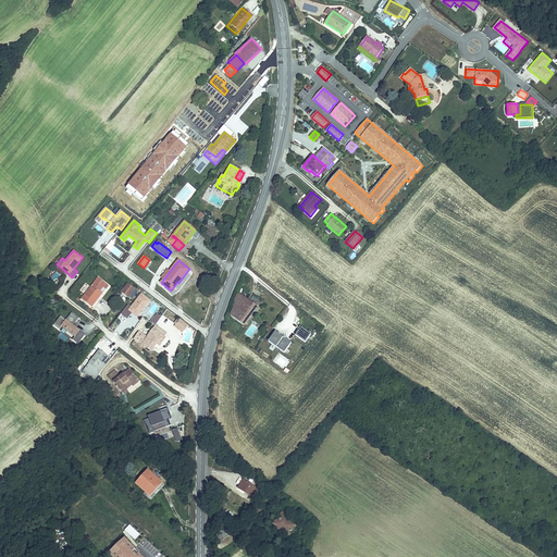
[(91,307),(96,301),(95,300),(99,296),(100,297),(109,286),(98,277),(82,299),(91,307)]
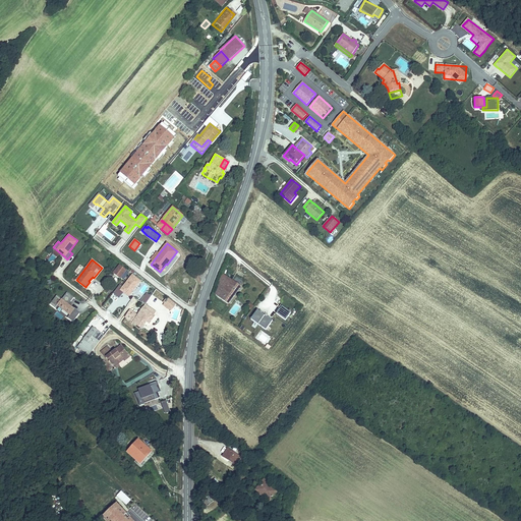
[(120,265),(113,274),(120,279),(126,270),(120,265)]
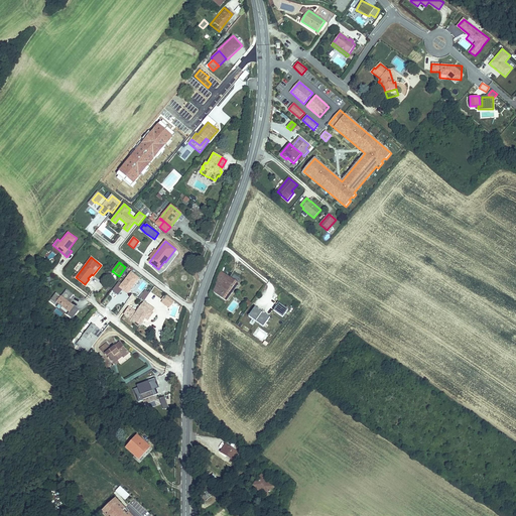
[(127,293),(139,278),(131,272),(122,285),(118,282),(112,290),(118,295),(122,289),(127,293)]
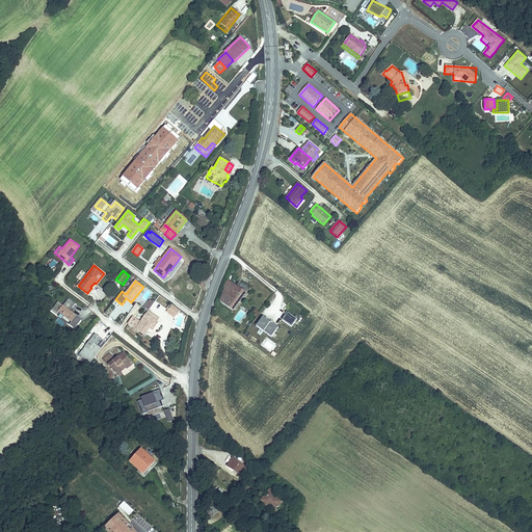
[(245,293),(237,287),(229,281),(225,286),(222,292),(224,292),(220,301),(233,311),(245,293)]
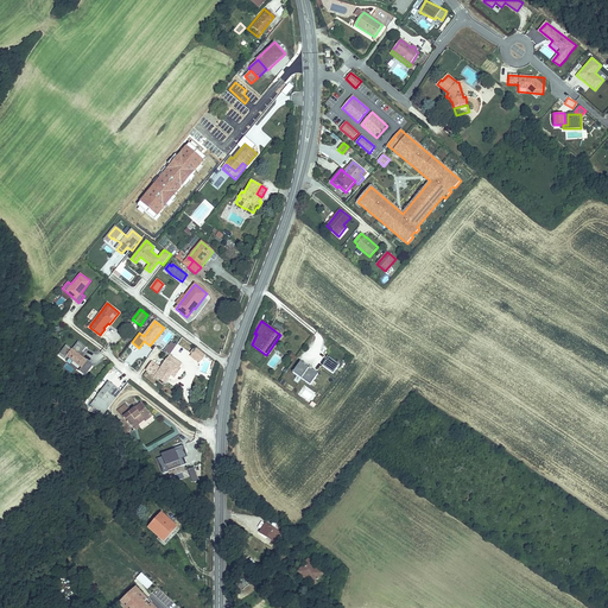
[(170,341),(163,349),(169,354),(176,346),(170,341)]
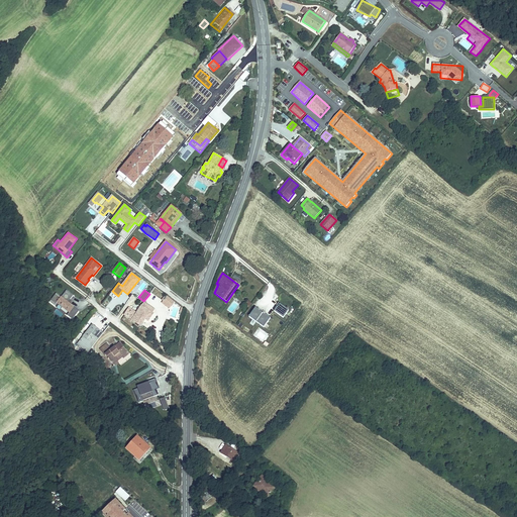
[(79,311),(74,307),(75,306),(69,302),(74,296),(67,291),(63,298),(61,297),(57,293),(49,303),(55,306),(57,303),(69,312),(67,315),(73,319),(79,311)]
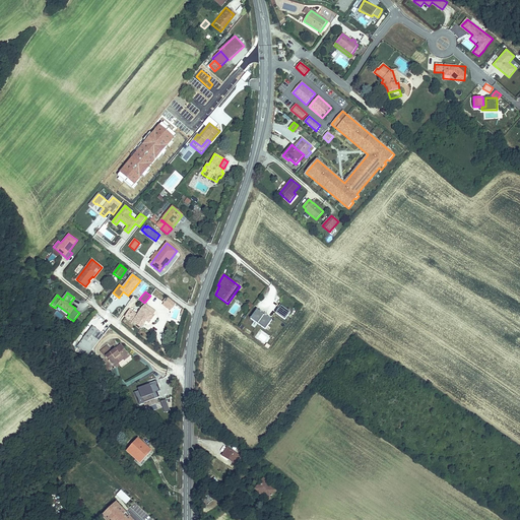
[(163,302),(164,303),(163,305),(171,310),(176,304),(169,298),(167,300),(166,299),(163,302)]
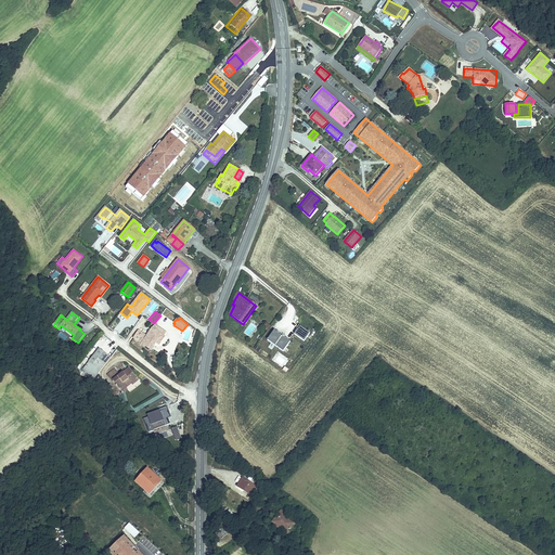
[(166,333),(160,328),(155,324),(146,336),(139,331),(133,338),(151,350),(156,343),(157,344),(158,344),(160,343),(162,341),(165,337),(164,336),(166,333)]
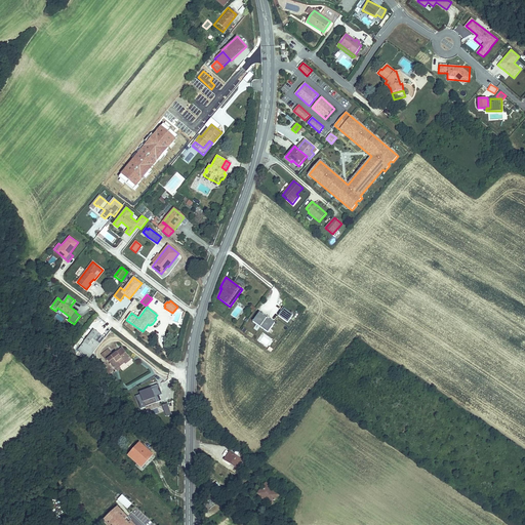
[(288,323),(293,315),(283,308),(280,312),(281,312),(278,316),(288,323)]
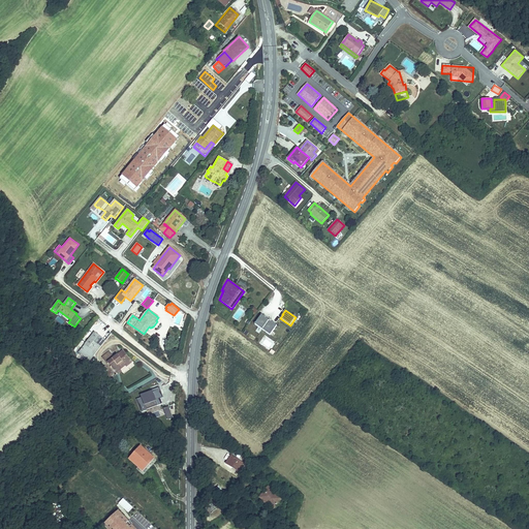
[(262,330),(270,319),(266,316),(266,317),(261,315),(254,324),(262,330)]
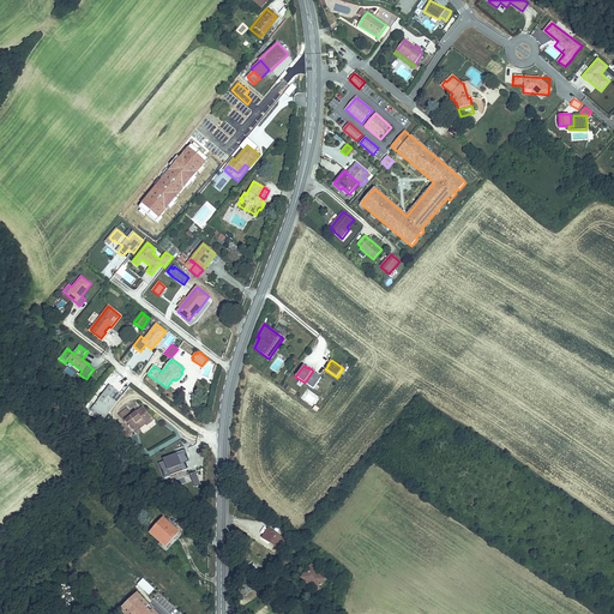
[(318,373),(313,371),(305,383),(313,389),(321,378),(317,375),(318,373)]
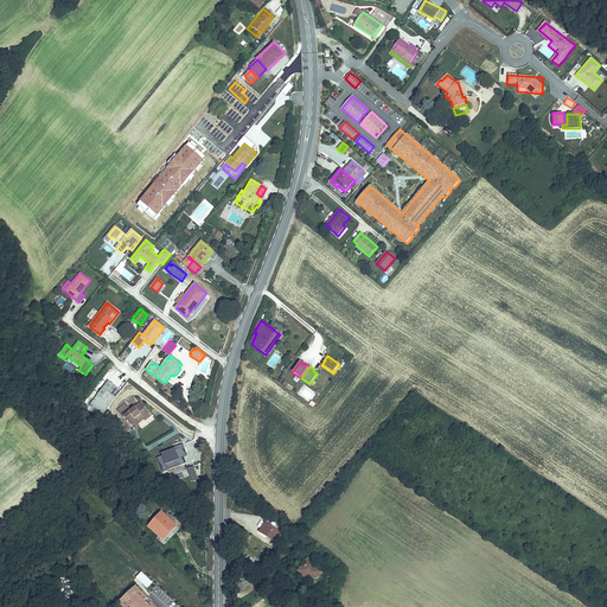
[(91,404),(103,414),(119,395),(117,394),(115,393),(125,381),(115,374),(91,404)]
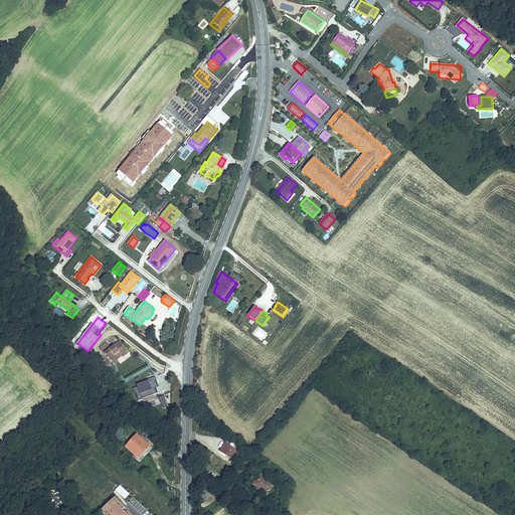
[(107,324),(106,323),(98,333),(100,334),(107,324)]
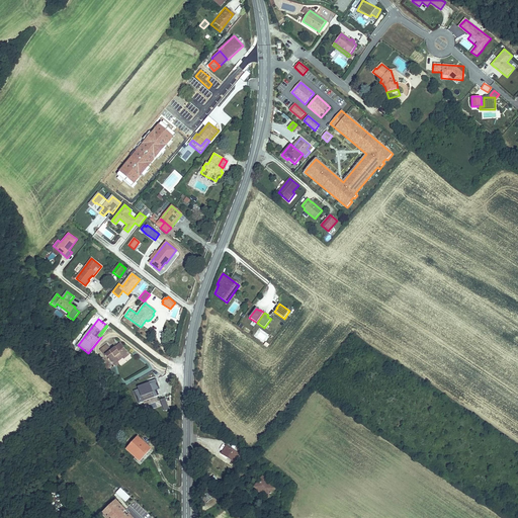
[(120,344),(119,342),(110,349),(107,344),(101,350),(105,356),(120,344)]
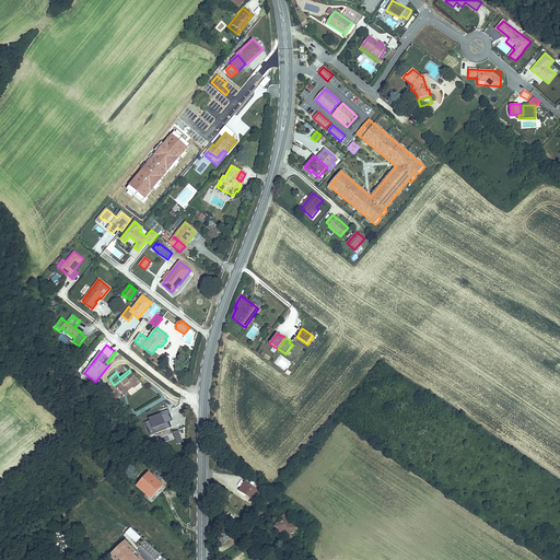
[(130,372),(114,385),(125,397),(129,394),(127,392),(133,386),(132,386),(138,382),(130,372)]
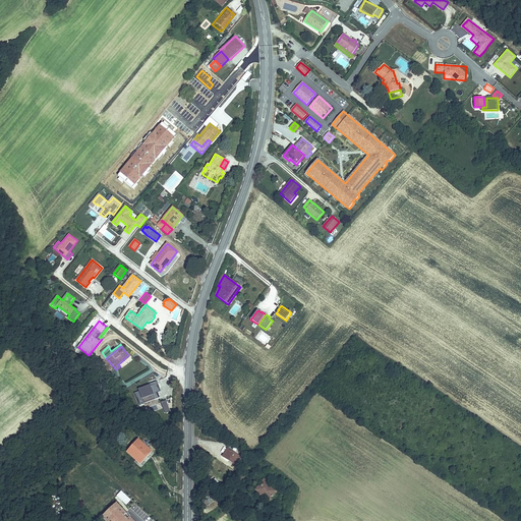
[(145,399),(146,403),(160,398),(158,392),(160,391),(157,382),(150,384),(149,385),(150,386),(137,390),(141,400),(145,399)]
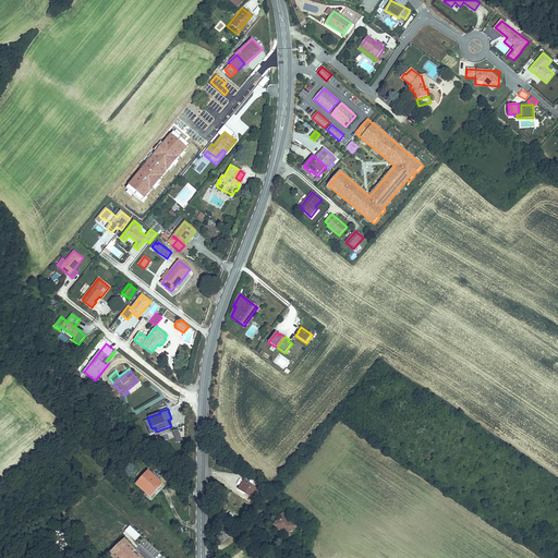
[(178,428),(172,431),(177,441),(182,439),(178,428)]
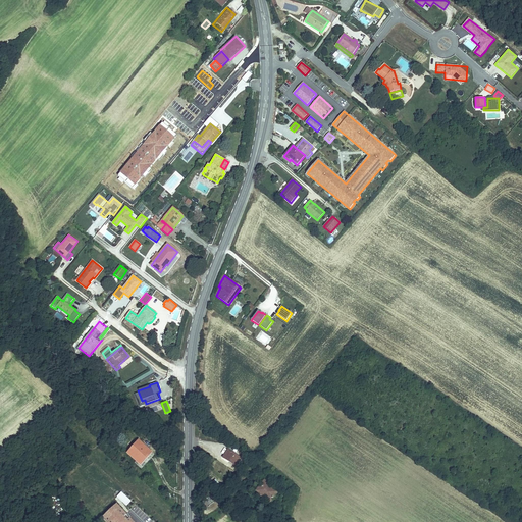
[(150,453),(140,442),(129,453),(140,463),(150,453)]
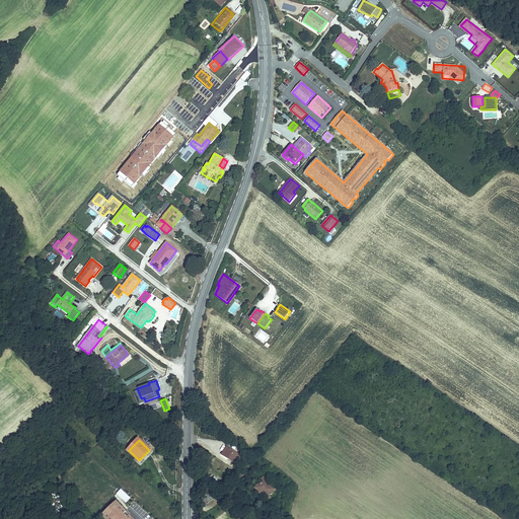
[(226,447),(223,453),(228,456),(227,458),(234,463),(235,462),(238,464),(242,457),(226,447)]
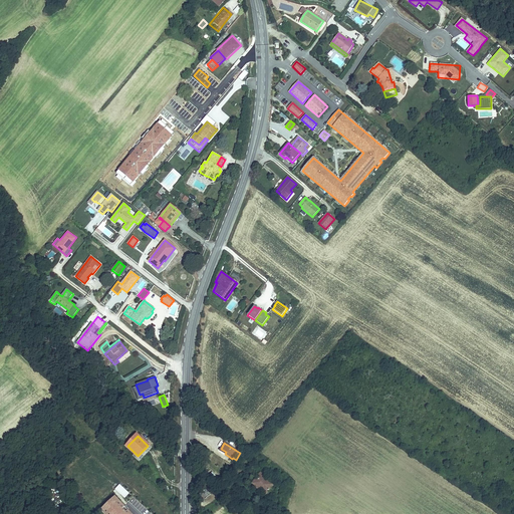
[(240,445),(238,450),(244,454),(247,449),(240,445)]
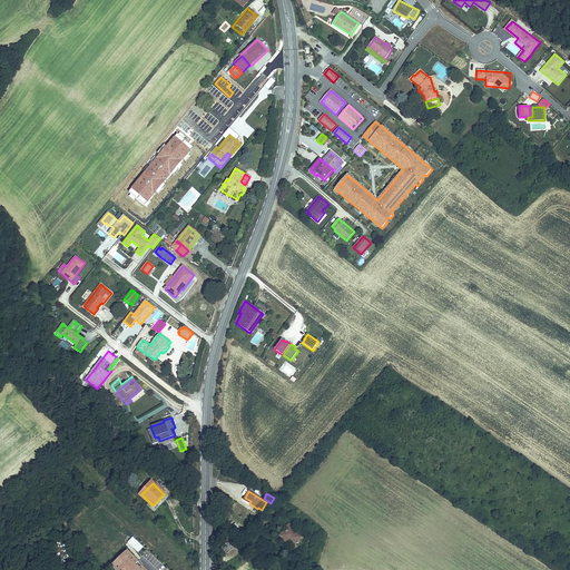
[(288,524),(281,536),(291,543),(290,544),(295,548),(304,537),(288,524)]
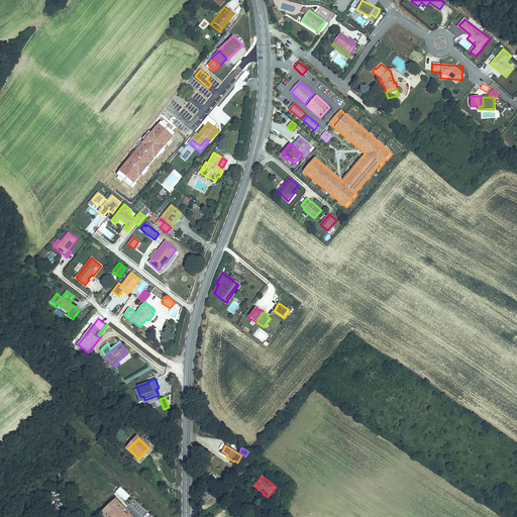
[(122,502),(129,496),(120,487),(114,494),(122,502)]
